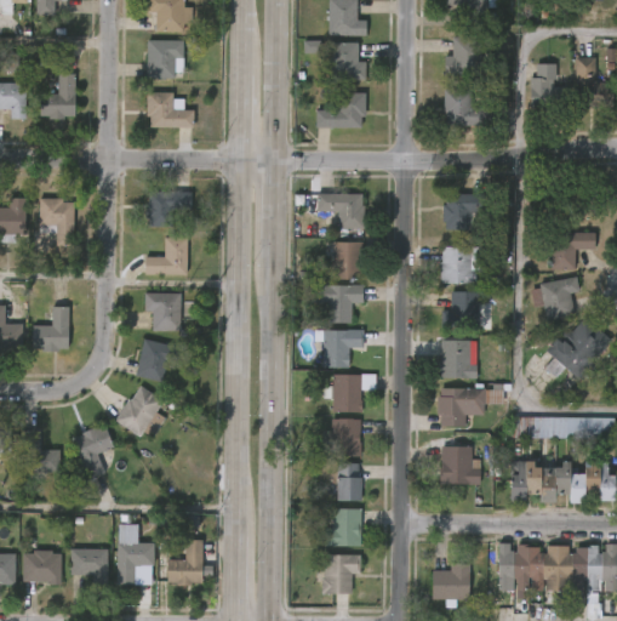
[(55,0),(55,16),(36,15),(36,0),(55,0)]
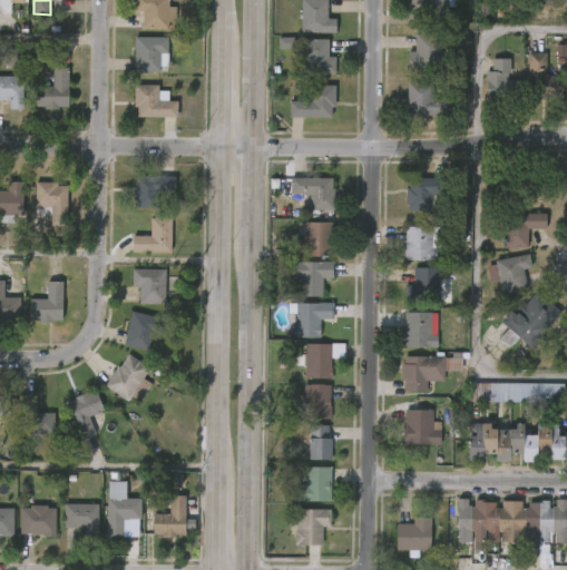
[(169,0),(169,7),(177,7),(177,20),(169,20),(169,29),(143,29),(143,12),(136,12),(136,0),(169,0)]
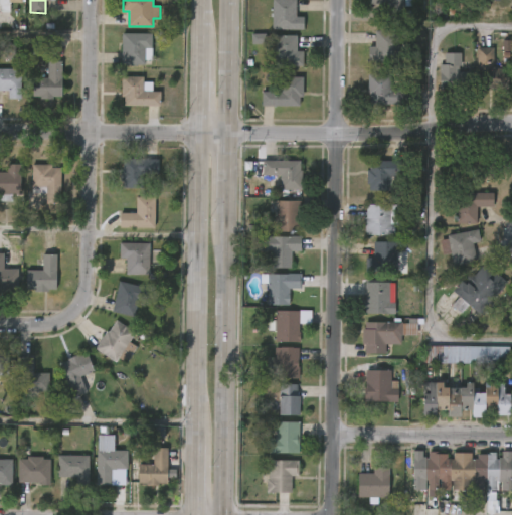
[(307,18),(307,31),(276,29),(276,0),(299,0),(299,17),(307,18)]
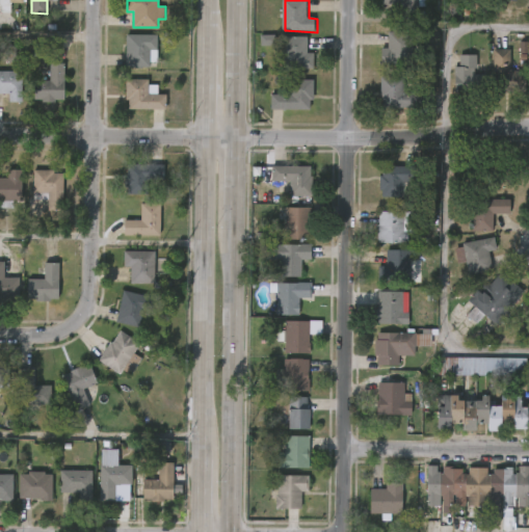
[(428,0),(428,6),(422,5),(422,11),(429,11),(429,19),(422,19),(422,23),(401,22),(401,5),(385,5),(385,0),(428,0)]
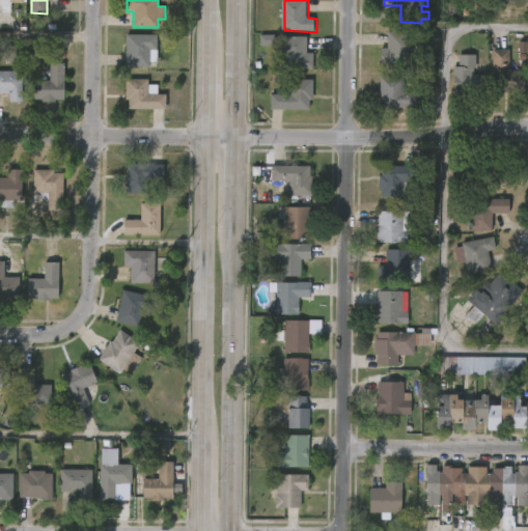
[(416,65),(384,65),(384,48),(391,48),(391,32),(416,32),(416,65)]
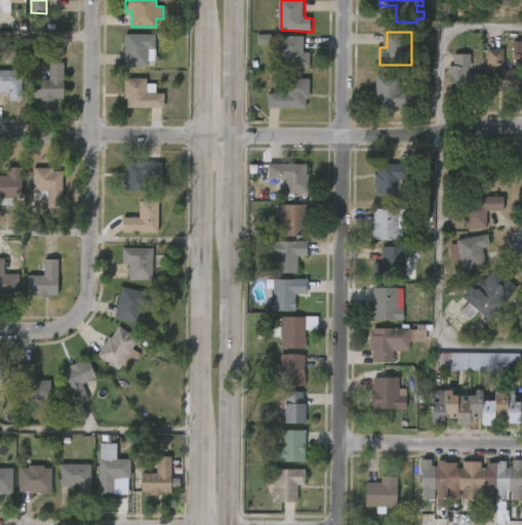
[(148,67),(124,66),(124,34),(155,34),(155,62),(148,62),(148,67)]
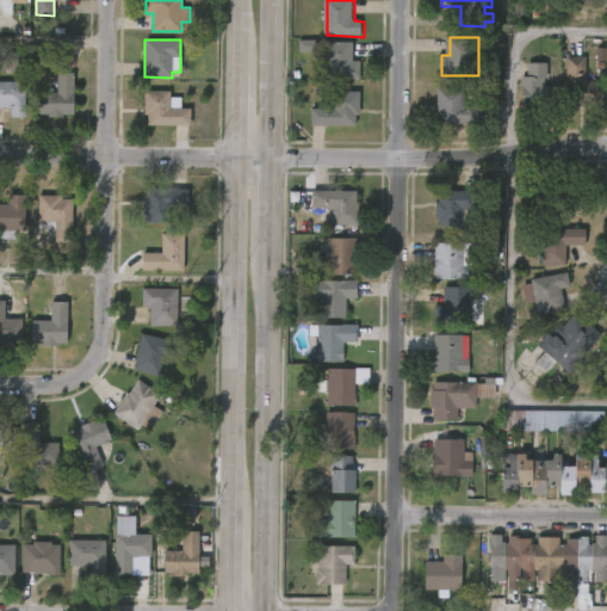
[(302,53),(317,51),(317,41),(302,41),(302,53)]
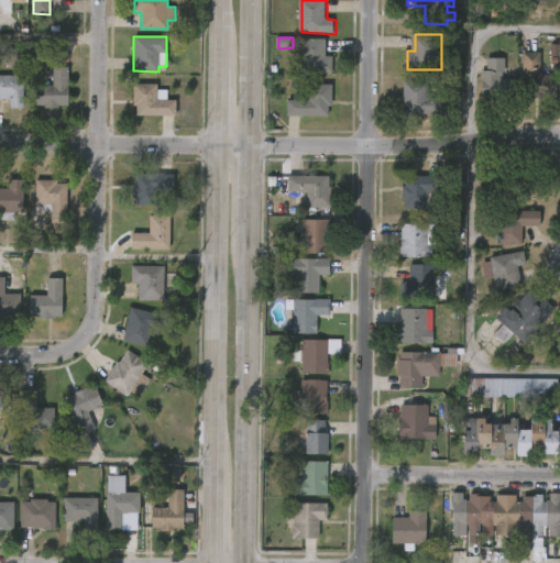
[(336,56),(335,73),(304,73),(305,37),(329,39),(328,56),(336,56)]
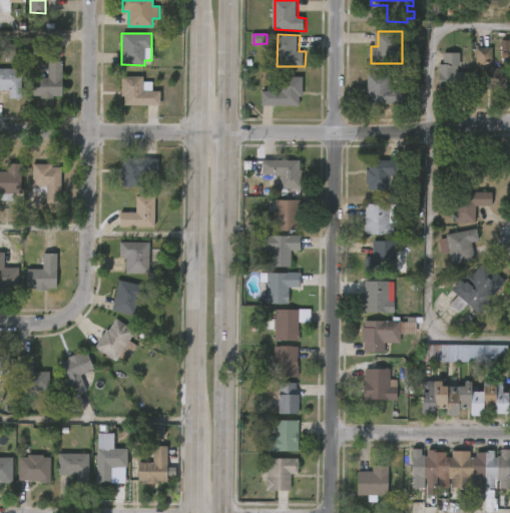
[(507,68),(507,90),(476,89),(477,47),(494,47),(493,68),(507,68)]
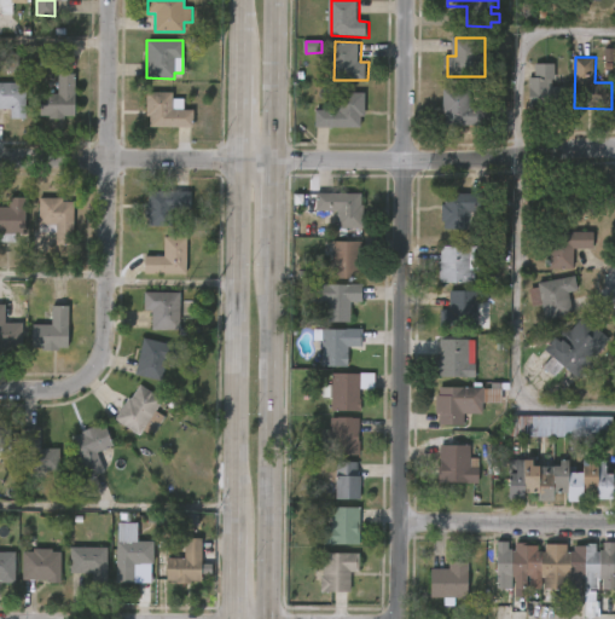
[(553,80),(553,86),(568,86),(568,110),(541,110),(541,108),(528,108),(529,77),(535,77),(535,64),(556,64),(556,80),(553,80)]
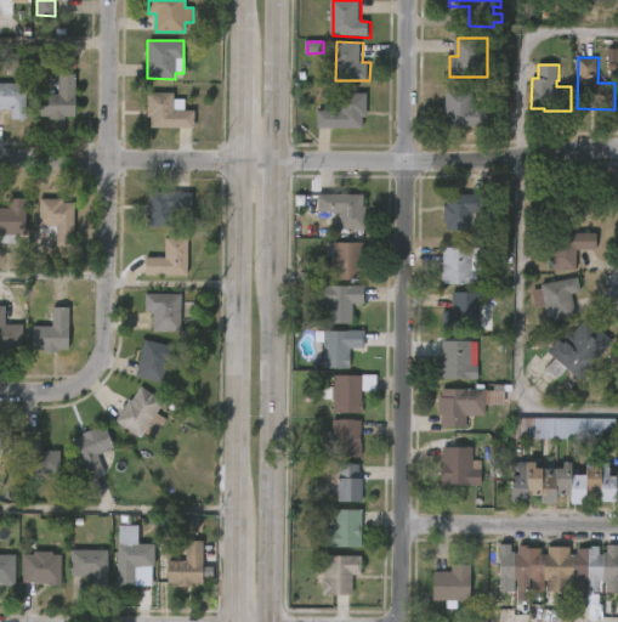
[(75,74),(75,116),(63,116),(63,119),(39,119),(40,94),(47,94),(47,73),(75,74)]
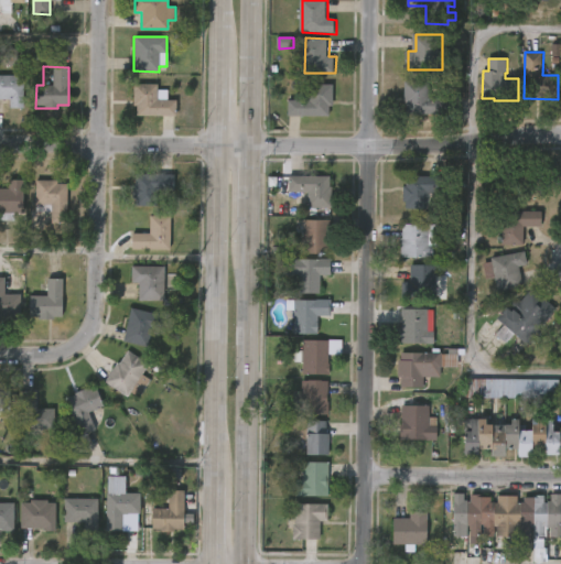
[(0,74),(24,75),(23,108),(9,108),(10,99),(0,99),(0,74)]
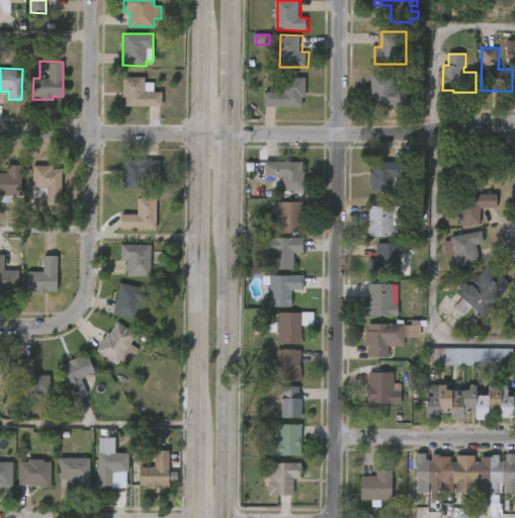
[(398,75),(398,89),(414,89),(414,105),(375,105),(375,96),(373,96),(373,75),(398,75)]
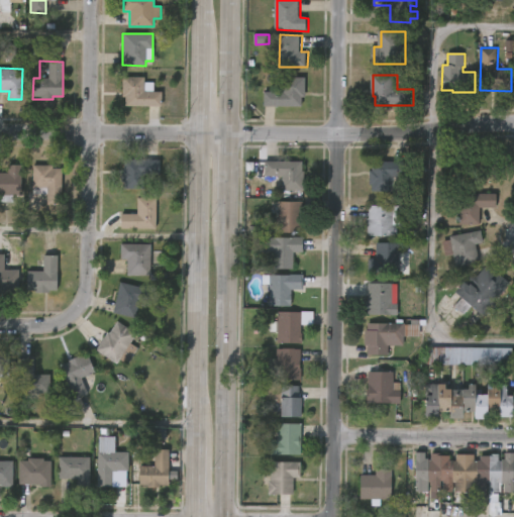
[(162,92),(162,106),(125,106),(125,97),(123,97),(123,76),(144,77),(143,91),(162,92)]
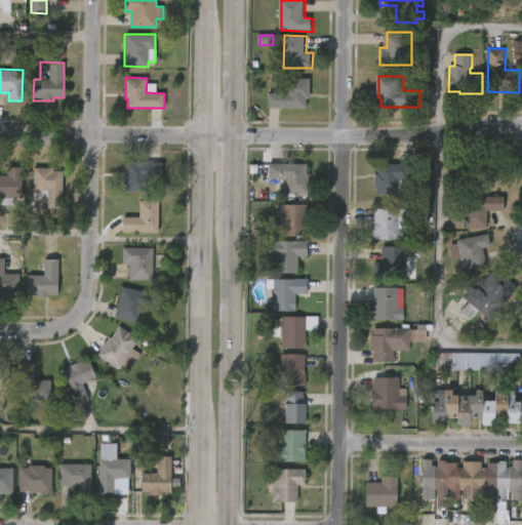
[(312,92),(312,99),(309,98),(309,109),(270,108),(271,93),(290,93),(290,78),(312,79),(312,92)]
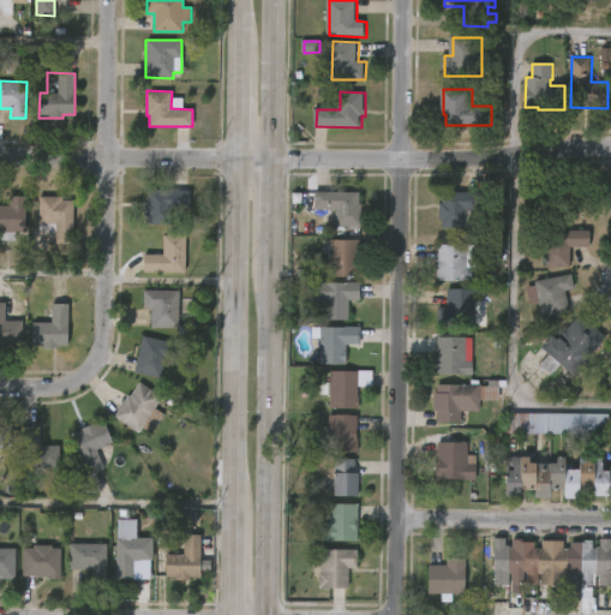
[(594,183),(593,218),(565,218),(565,199),(547,198),(547,181),(594,183)]
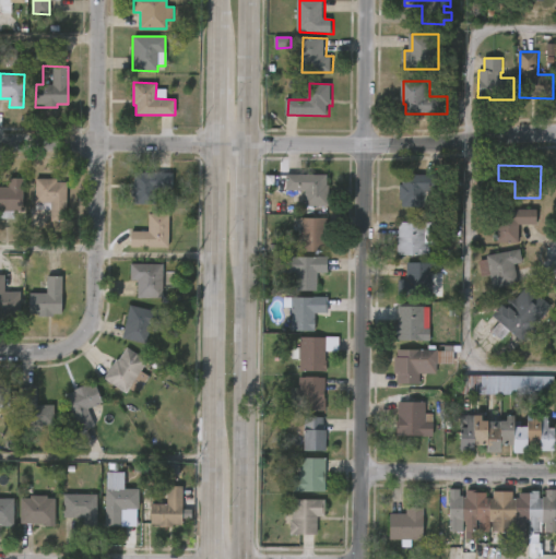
[(166,187),(166,189),(170,189),(170,195),(156,195),(156,204),(133,204),(133,198),(131,198),(131,182),(133,182),(133,173),(173,173),(173,187),(166,187)]
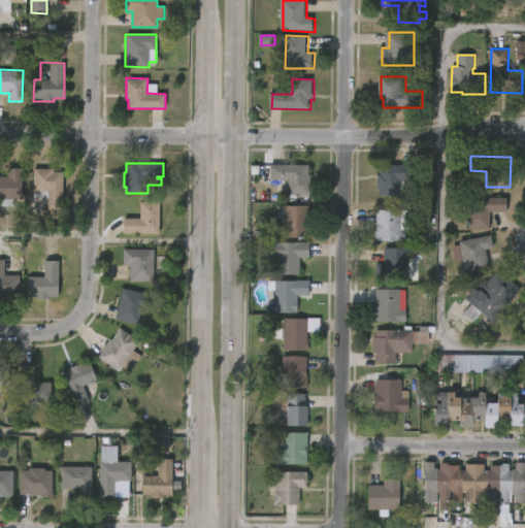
[(308,165),(308,175),(310,175),(310,194),(288,194),(288,189),(279,189),(279,179),(269,179),(269,164),(308,165)]
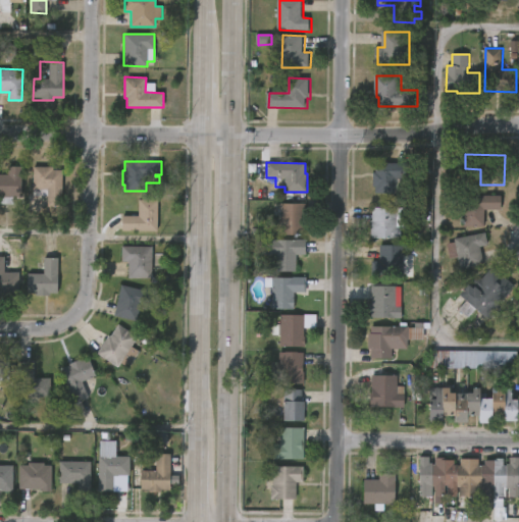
[(416,178),(411,179),(411,192),(400,191),(399,194),(374,194),(375,162),(416,163),(416,178)]
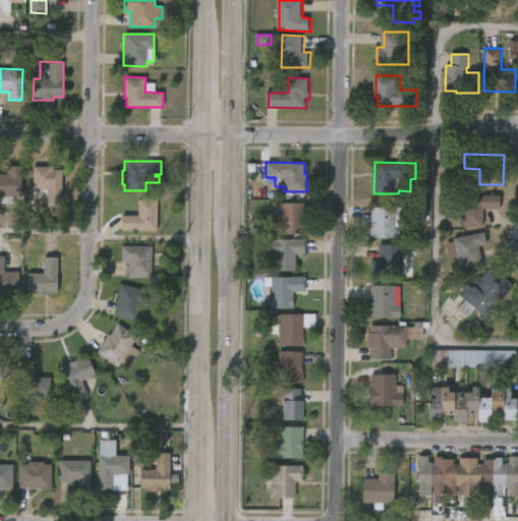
[(3,197),(0,196),(0,174),(8,174),(8,166),(21,166),(21,197),(3,197)]
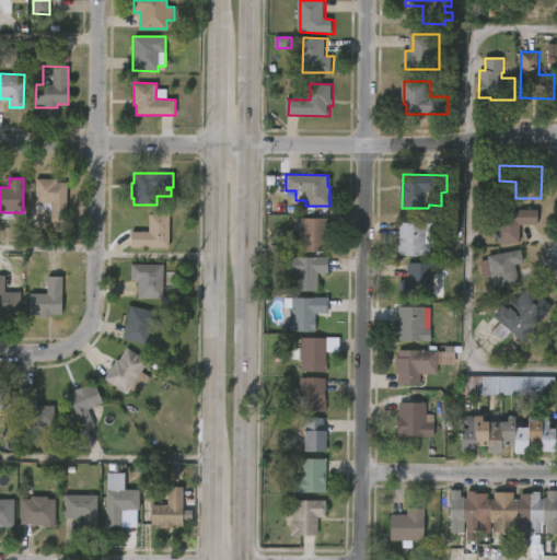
[(57,178),(57,183),(67,183),(67,222),(49,222),(49,210),(36,210),(36,202),(34,202),(34,178),(57,178)]
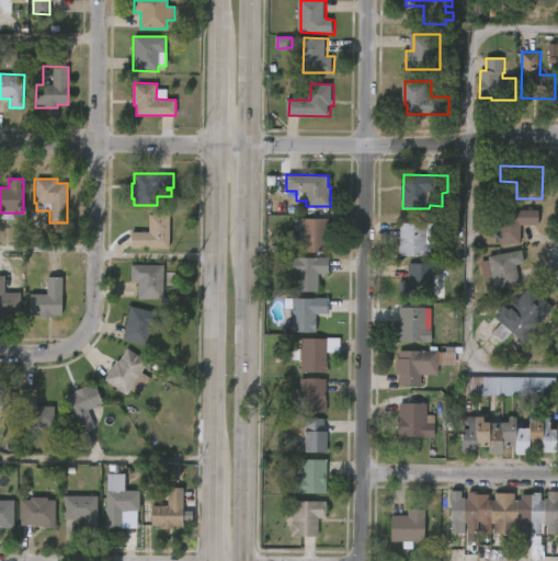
[(522,226),(521,243),(499,243),(499,228),(494,227),(494,216),(499,216),(499,209),(538,210),(538,226),(522,226)]
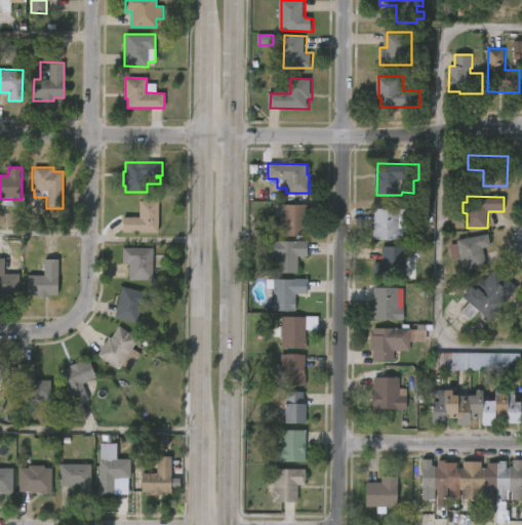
[(158,233),(122,232),(122,217),(138,217),(138,201),(158,201),(158,233)]
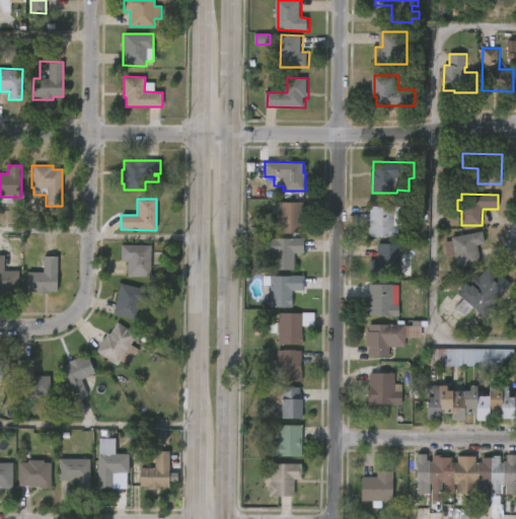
[(305,203),(305,216),(303,216),(303,231),(279,232),(278,218),(273,218),(273,203),(305,203)]
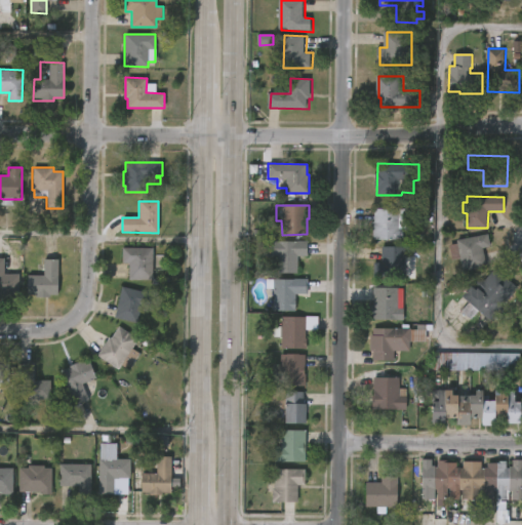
[(403,240),(374,240),(374,208),(407,209),(407,231),(403,231),(403,240)]
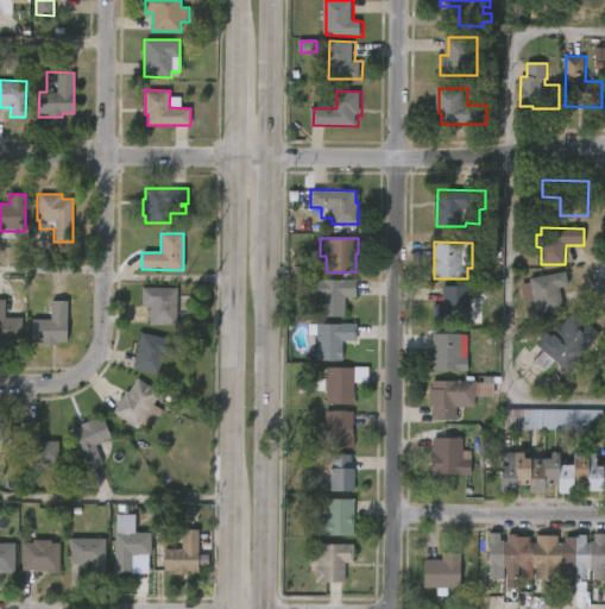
[(561,296),(563,309),(536,315),(533,300),(523,302),(521,284),(530,282),(529,278),(566,271),(569,286),(560,288),(561,296)]
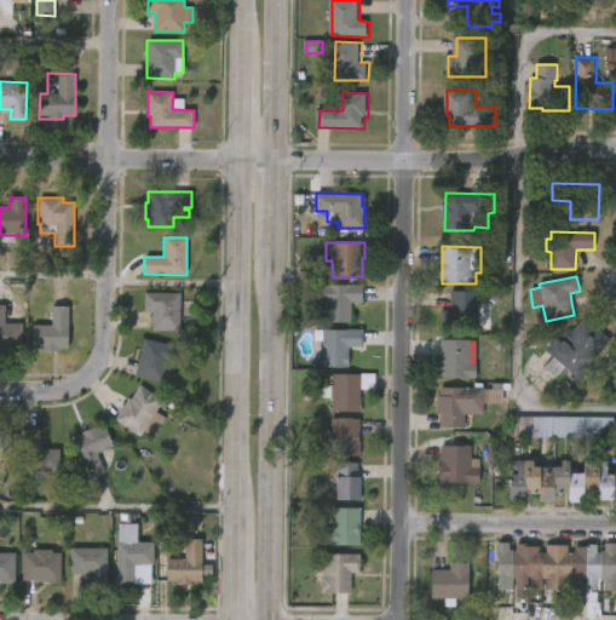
[(363,299),(363,305),(351,305),(351,322),(328,323),(327,303),(308,303),(306,285),(364,285),(364,288),(363,288),(363,299)]
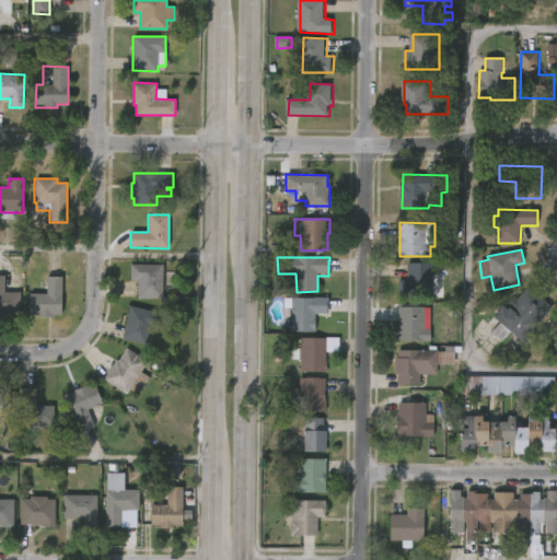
[(440,272),(439,294),(450,295),(450,301),(439,301),(439,298),(409,296),(410,290),(403,290),(403,280),(407,280),(408,263),(432,264),(432,272),(440,272)]
